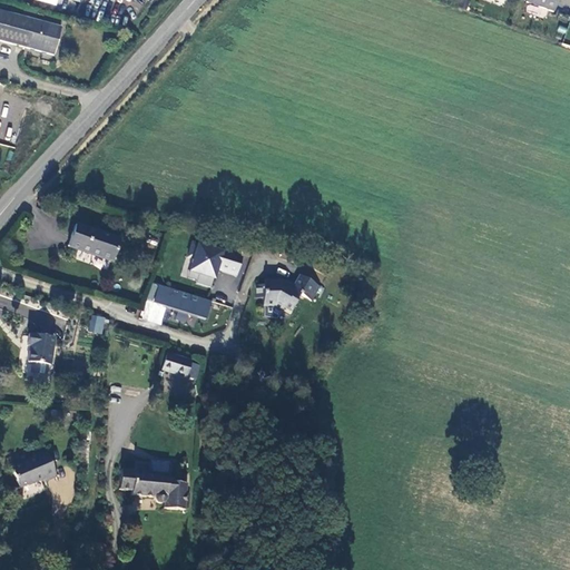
[(524,0),(524,1),(551,10),(553,0),(524,0)]
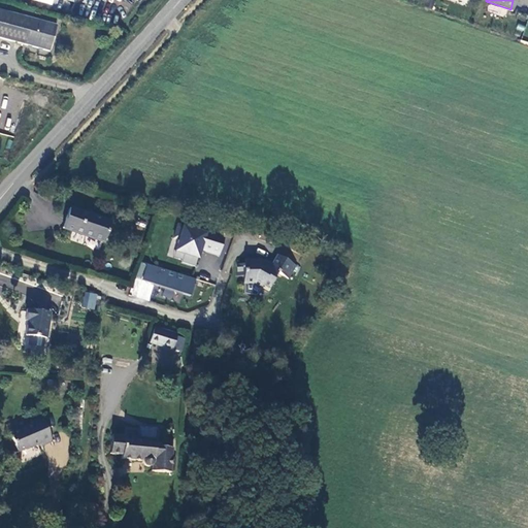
[(57,27),(0,9),(0,37),(50,52),(57,27)]
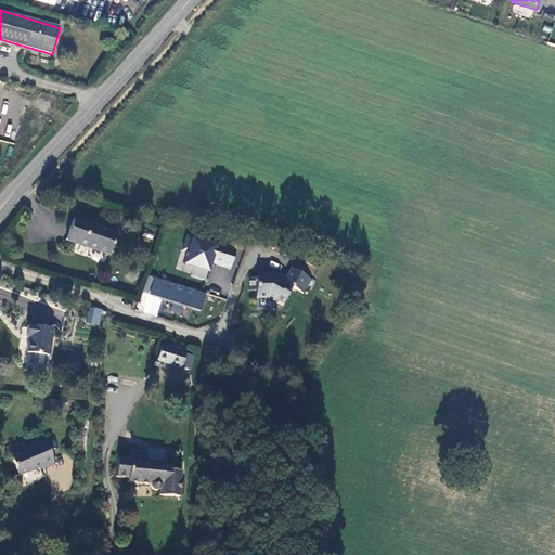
[(123,239),(81,223),(74,244),(115,258),(123,239)]
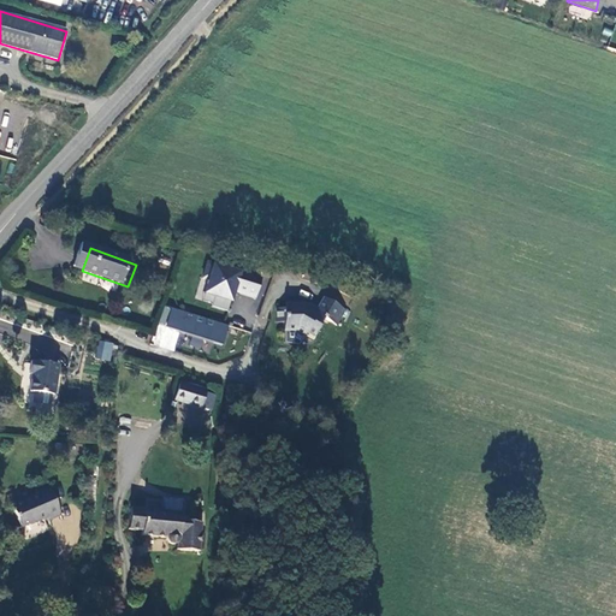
[(243,273),(217,265),(206,296),(238,307),(241,296),(258,302),(262,286),(241,279),(243,273)]
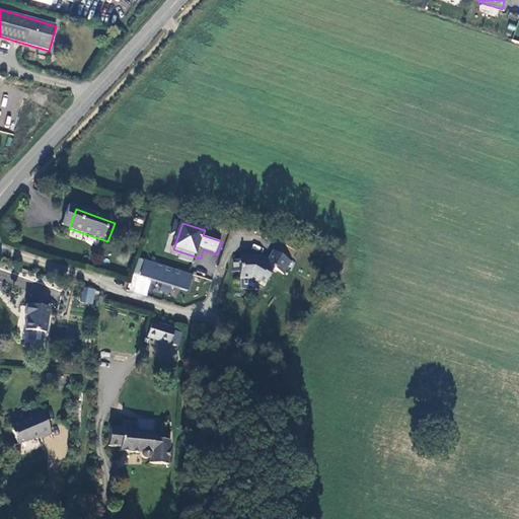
[(295,264),(278,252),(271,264),(260,255),(245,254),(245,260),(237,260),(237,271),(243,272),(243,278),(254,278),(260,283),(263,278),(270,281),(279,269),(288,275),(295,264)]
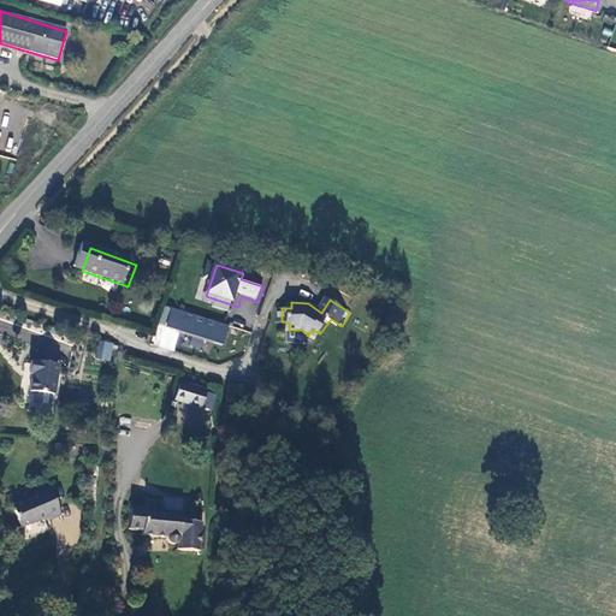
[(230,326),(166,304),(159,325),(224,347),(230,326)]
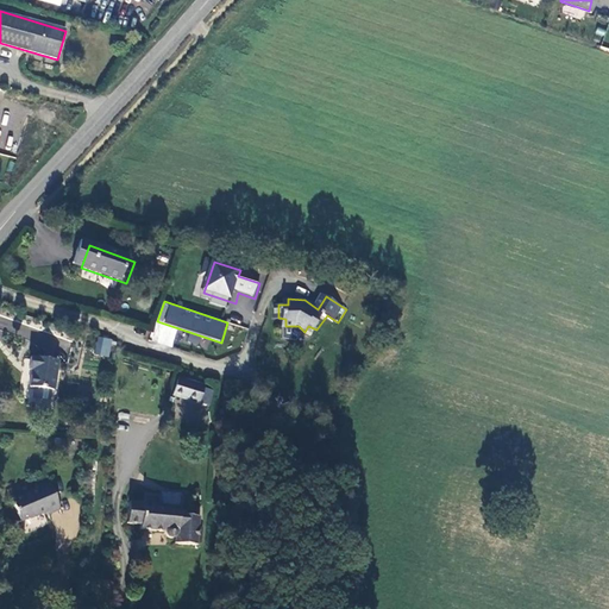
[(96,337),(94,355),(110,357),(112,339),(96,337)]
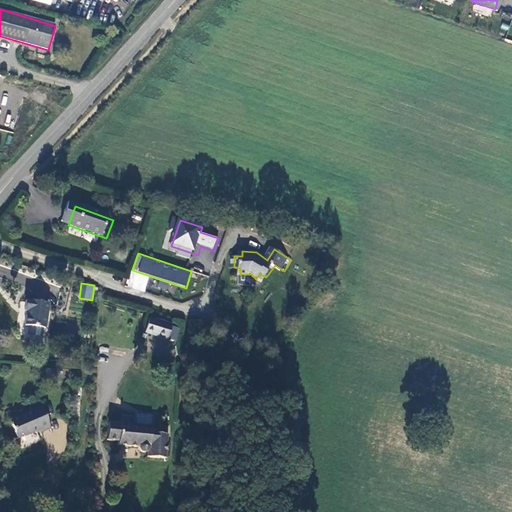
[(44,302),(22,299),(21,310),(23,310),(21,325),(25,325),(23,334),(38,336),(39,327),(41,327),(44,302)]
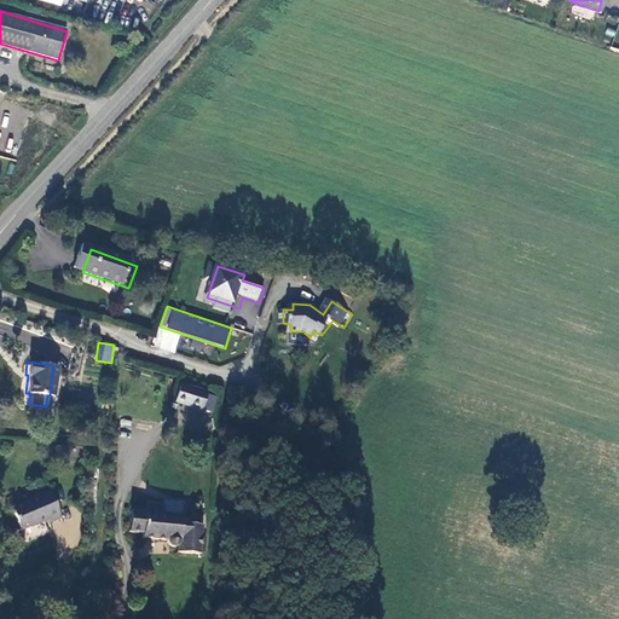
[(218,397),(184,385),(177,408),(210,420),(218,397)]
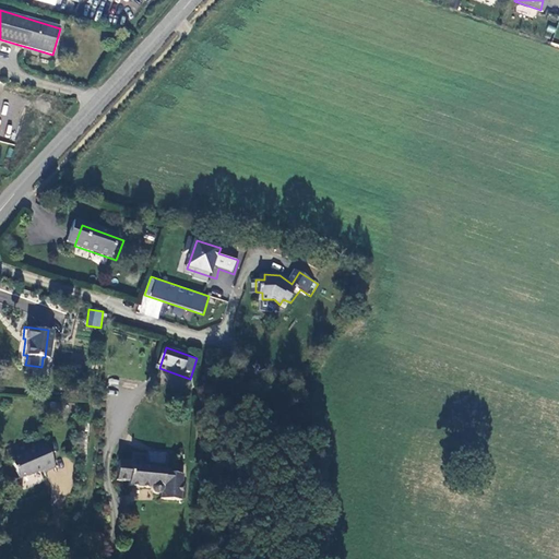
[(35,452),(12,462),(20,479),(44,471),(45,474),(55,470),(46,443),(34,448),(35,452)]
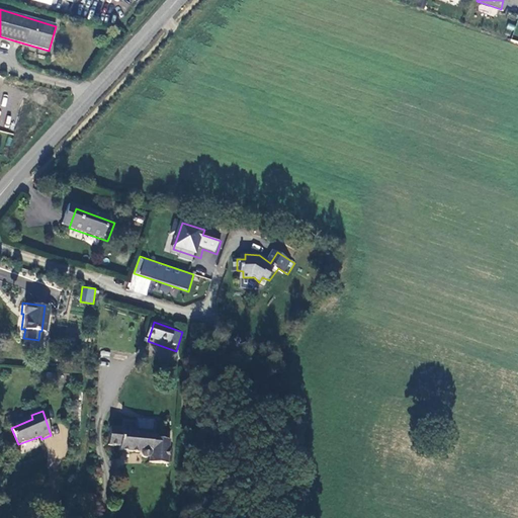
[(112,427),(111,442),(122,443),(123,449),(144,450),(144,454),(151,454),(151,462),(169,463),(171,440),(153,438),(152,430),(136,428),(137,420),(123,419),(123,428),(112,427)]
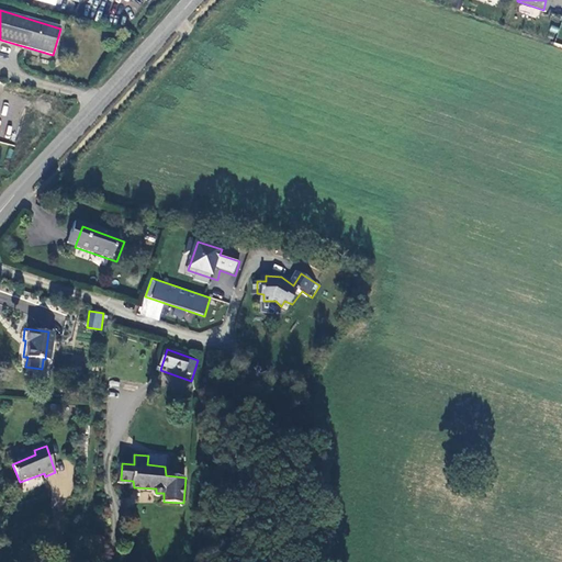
All buildings are outlined.
